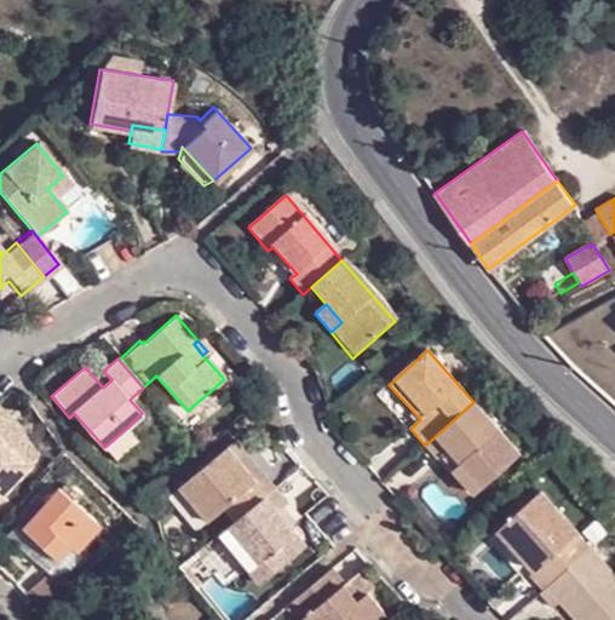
[(521,455),(473,402),(425,446),(440,460),(441,459),(449,452),(463,465),(484,489),(521,455)]
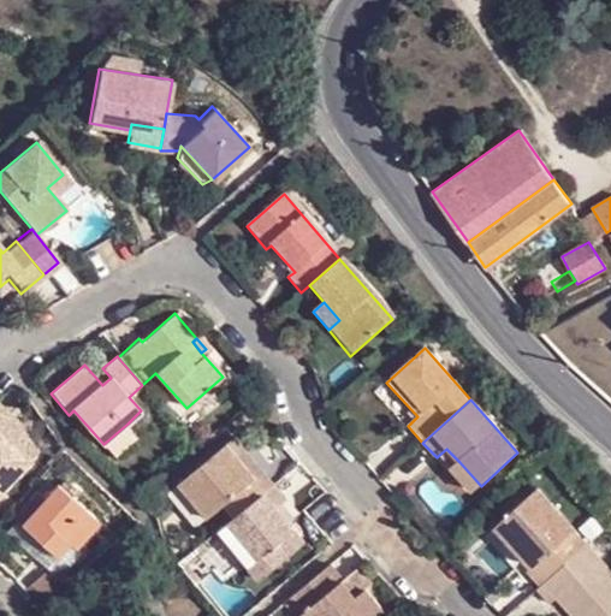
[(272,408),(270,402),(259,404),(265,424),(273,421),(271,408),(272,408)]
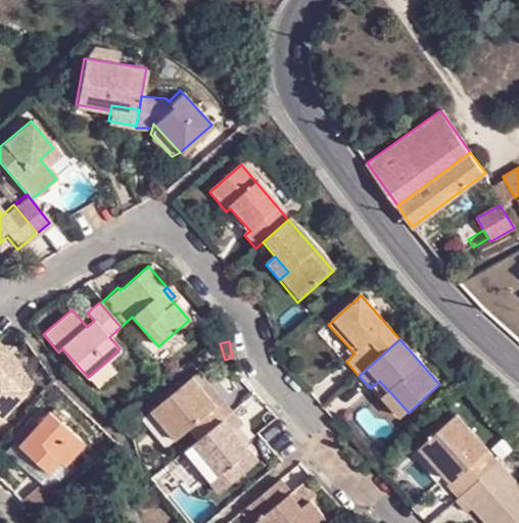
[(11,380),(22,368),(0,346),(0,358),(2,360),(5,358),(15,368),(7,376),(11,380)]
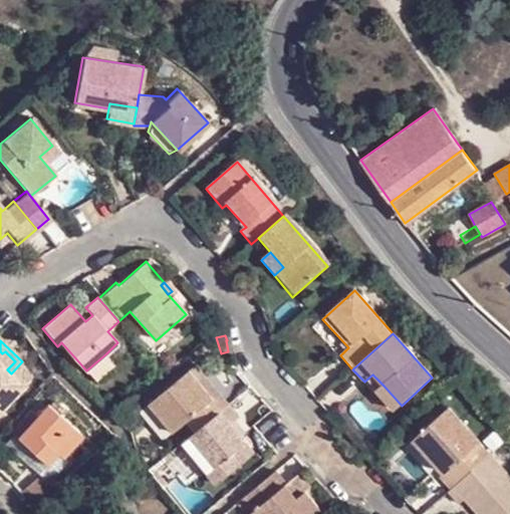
[(0,411),(35,373),(22,361),(11,373),(7,369),(15,361),(5,351),(2,353),(0,351),(0,411)]
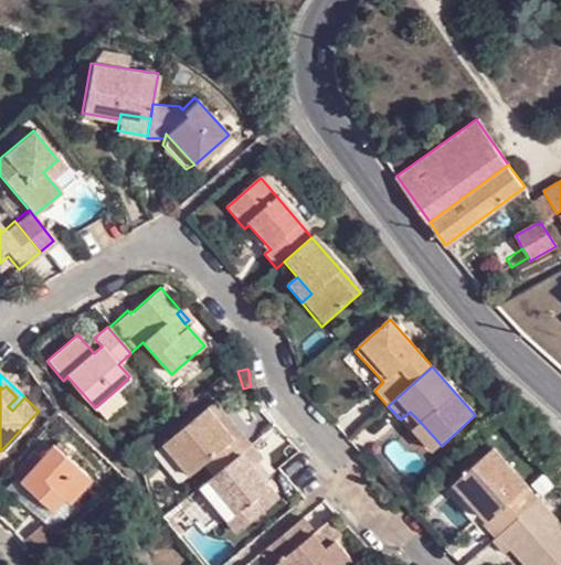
[(126,397),(117,388),(95,407),(104,417),(126,397)]
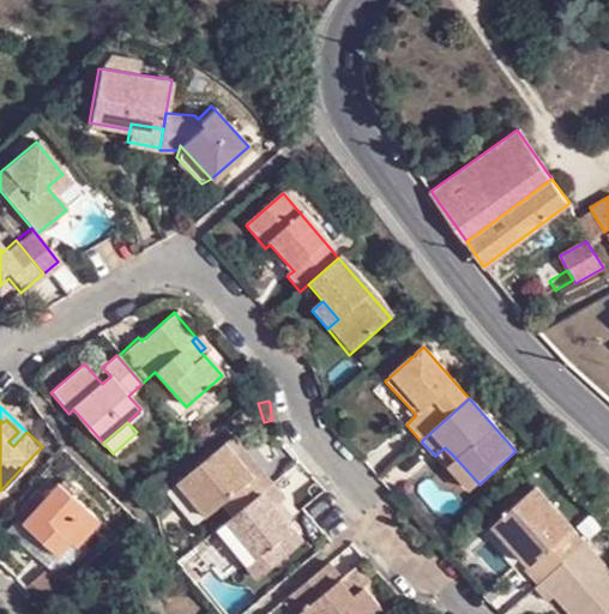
[(231,518),(272,486),(259,470),(252,477),(236,459),(243,452),(231,438),(178,485),(206,518),(222,505),(231,518)]
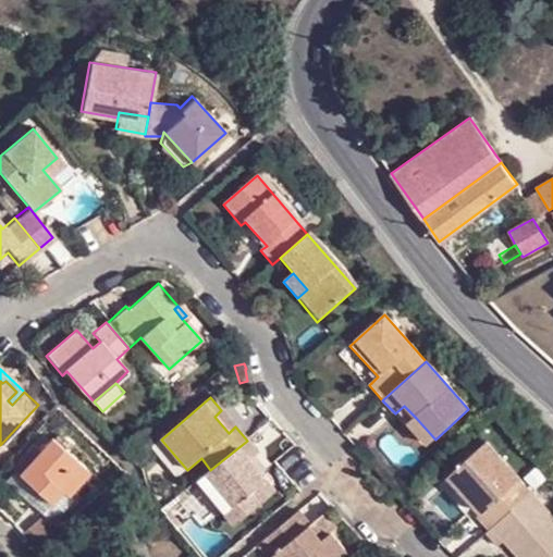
[(407,424),(416,418),(404,406),(396,412),(407,424)]
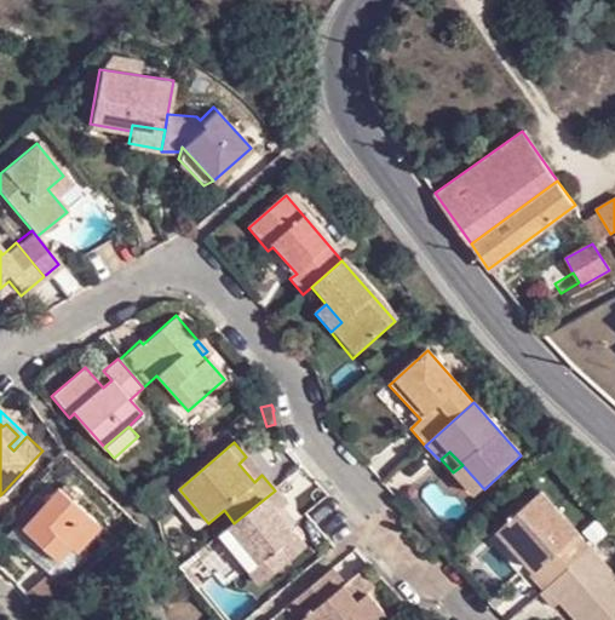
[(254,482),(262,475),(246,457),(239,464),(254,482)]
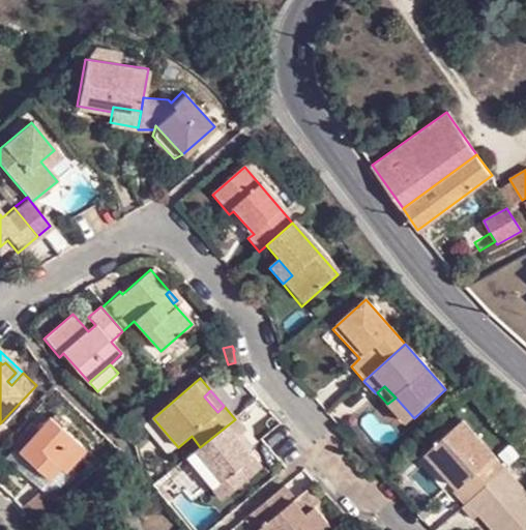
[(396,398),(387,404),(407,425),(414,418),(396,398)]
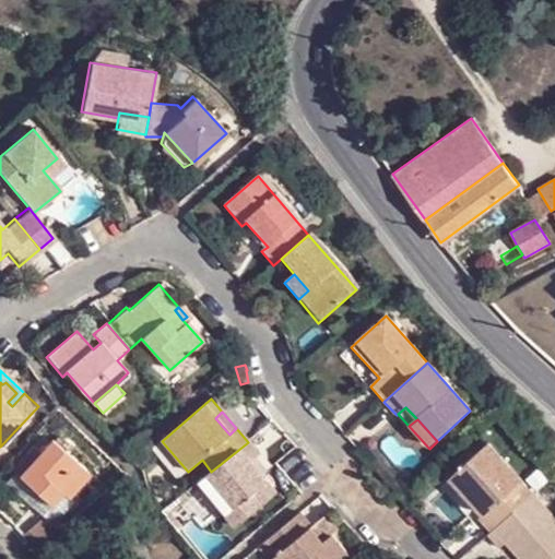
[(82,471),(44,437),(13,472),(45,500),(55,489),(61,494),(82,471)]
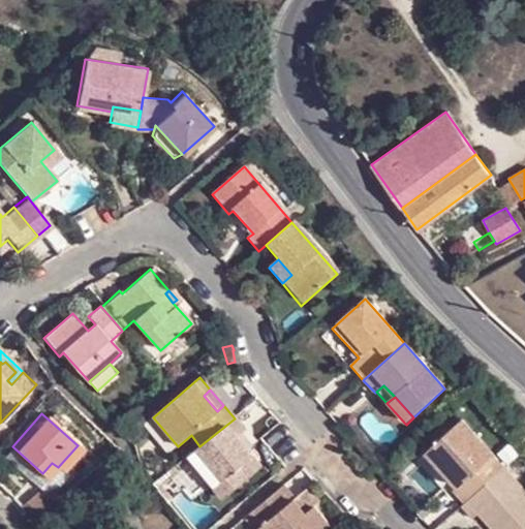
[(170,454),(178,446),(153,417),(145,425),(170,454)]
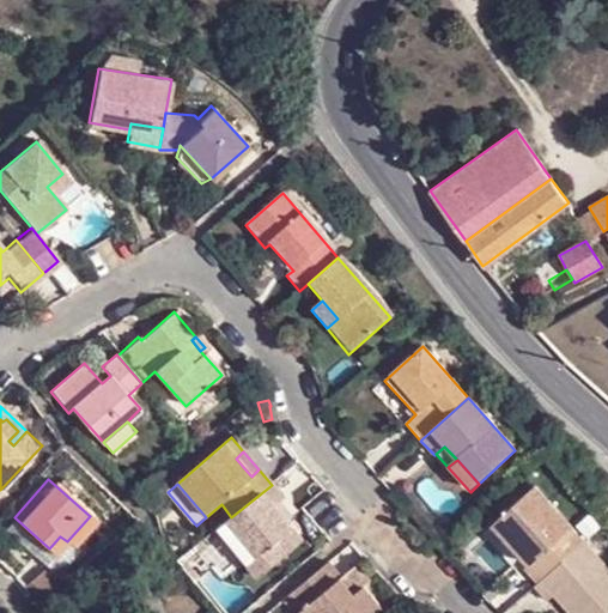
[(283,498),(272,485),(231,517),(217,530),(256,578),(301,541),(285,522),(272,508),(277,503),(283,498)]
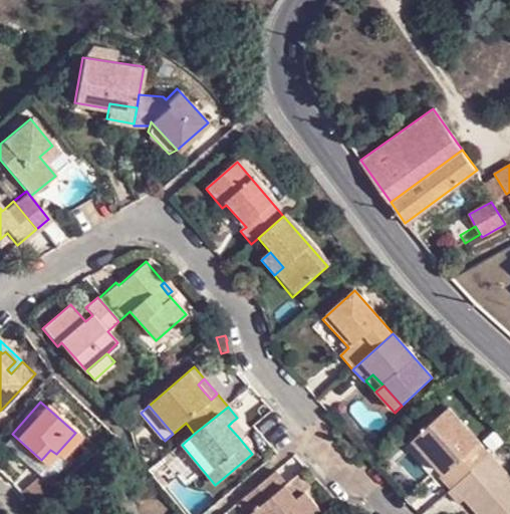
[(449,490),(488,455),(447,409),(413,439),(443,473),(438,477),(449,490)]
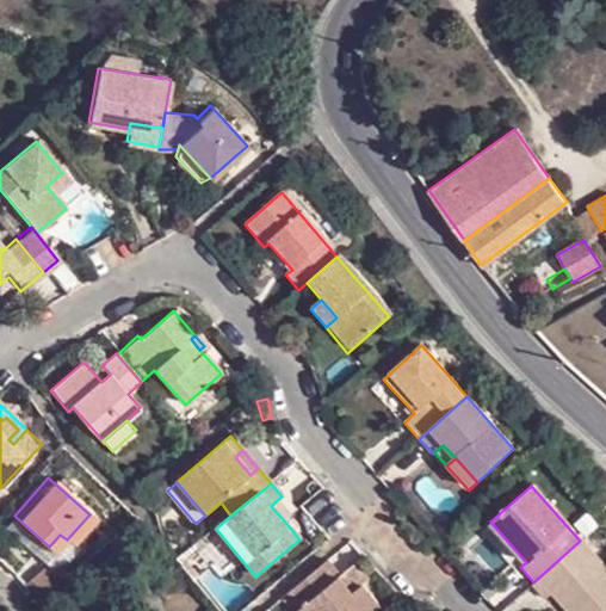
[(289,516),(276,501),(271,506),(284,520),(289,516)]
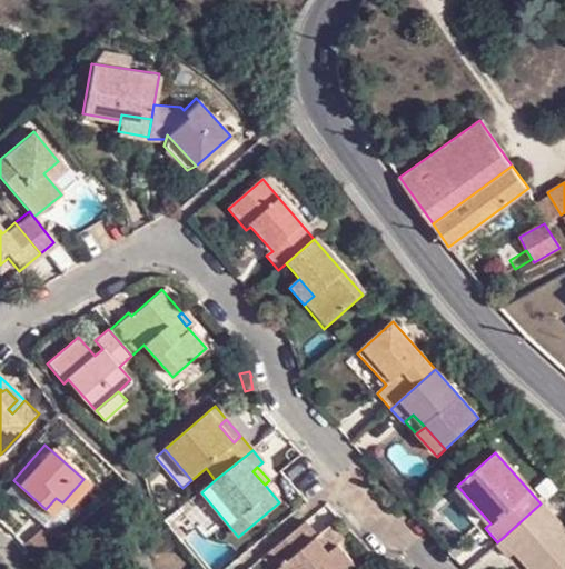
[(491,523),(457,486),(452,490),(485,528),(491,523)]
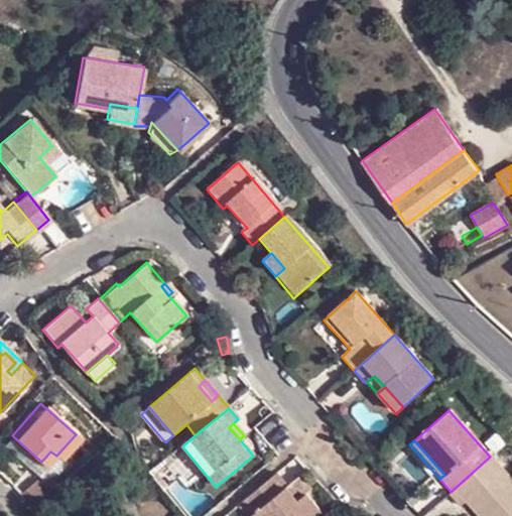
[(510,515),(511,515),(511,481),(490,457),(451,492),(448,495),(458,506),(463,502),(475,515),(510,515)]
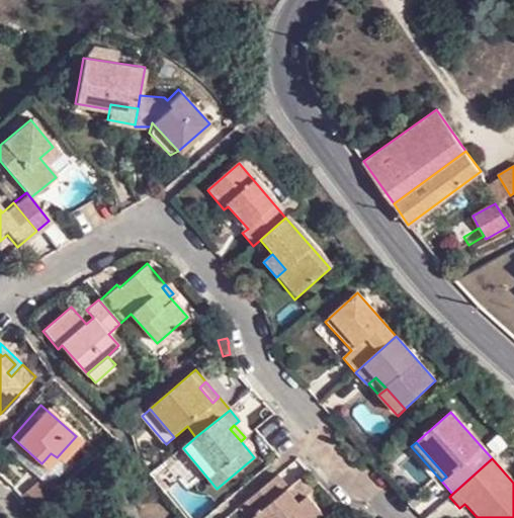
[(275,478),(244,504),(254,517),(252,517),(318,517),(321,516),(306,498),(293,484),(286,490),(275,478)]
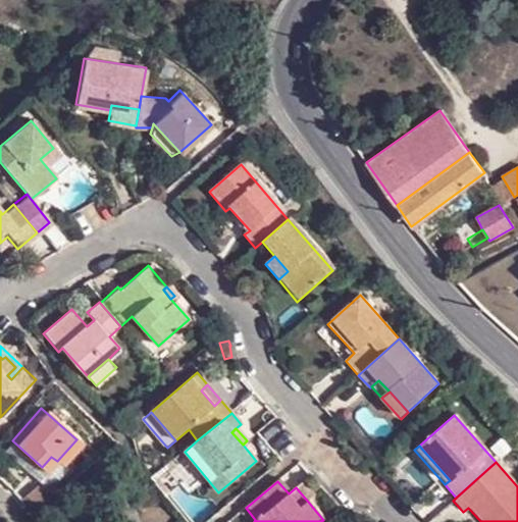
[(302,482),(296,487),(308,502),(314,497),(302,482)]
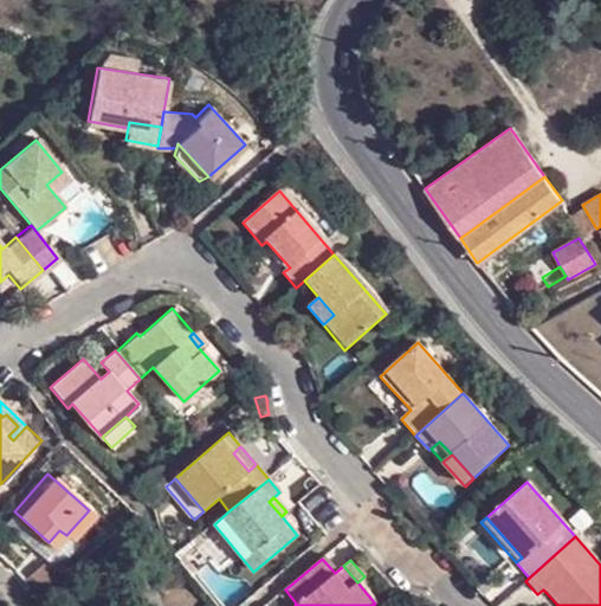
[(25,585),(32,594),(62,571),(55,562),(25,585)]
